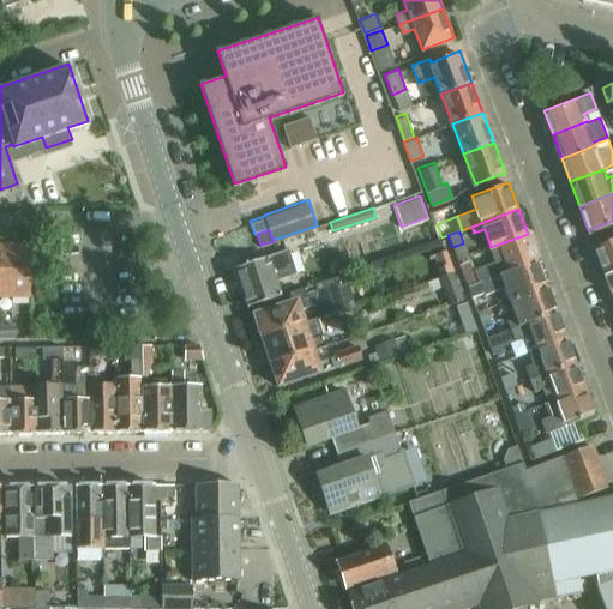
[(491,247),(496,259),(473,269),(462,272),(467,285),(538,259),(528,234),(491,247)]
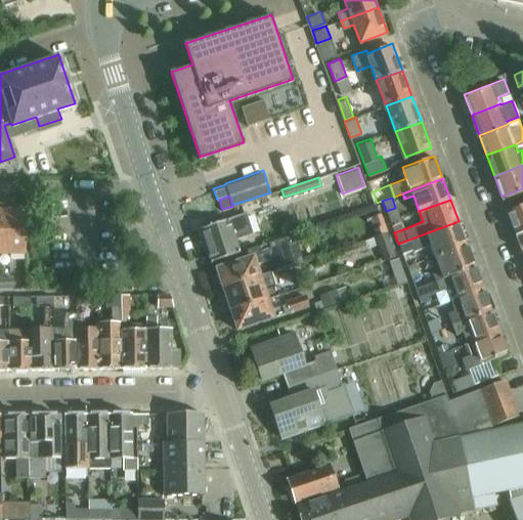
[(515,229),(522,225),(522,202),(507,208),(515,229)]
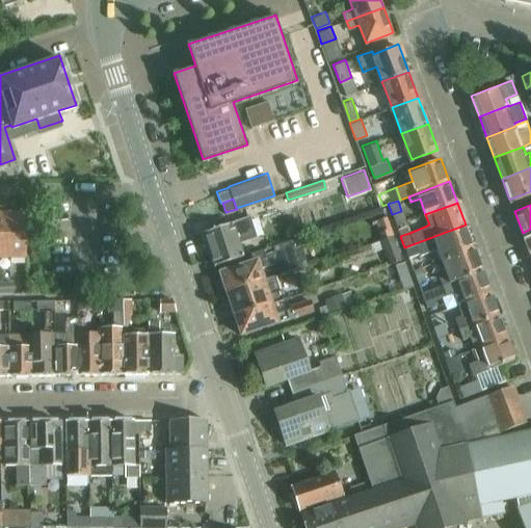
[(25,210),(0,209),(0,253),(8,253),(8,254),(26,254),(25,210)]
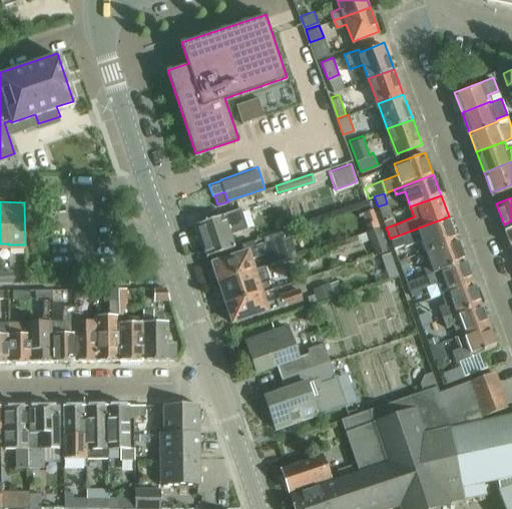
[(235,209),(196,222),(207,253),(231,245),(234,244),(230,232),(247,227),(240,207),(235,209)]
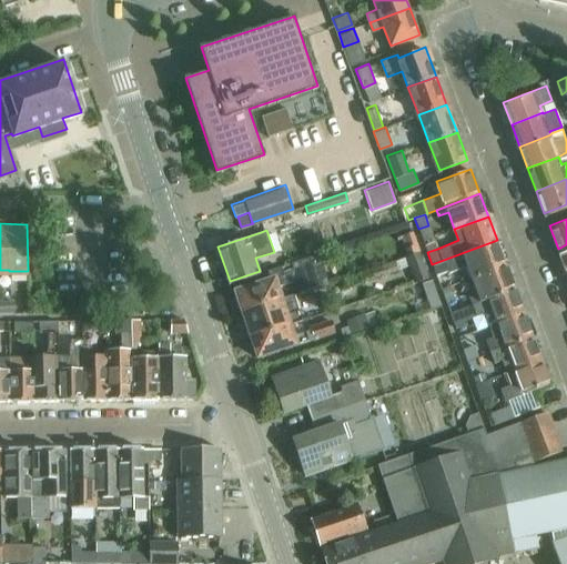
[(448,271),(467,265),(472,277),(506,263),(497,240),(432,264),(437,278),(449,273),(448,271)]
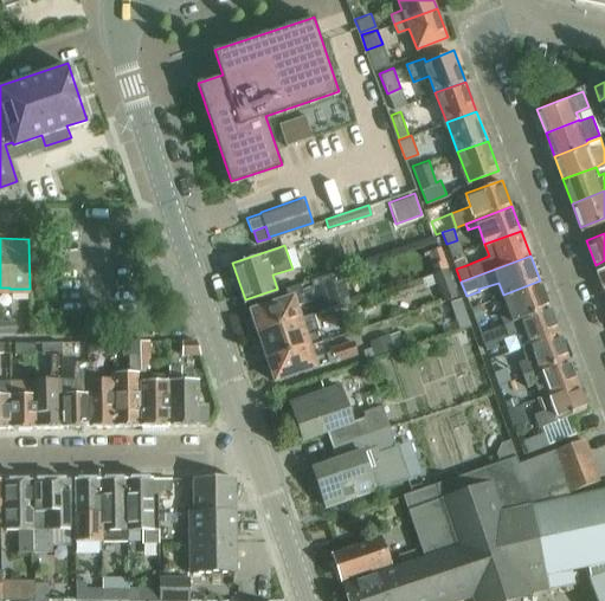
[(442,299),(457,295),(446,266),(432,271),(442,299)]
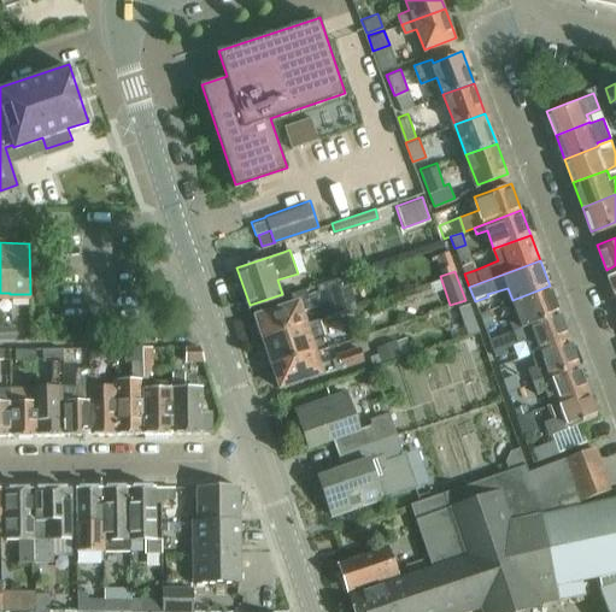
[(279,295),(282,305),(256,315),(257,318),(254,323),(258,331),(262,334),(263,336),(306,322),(301,310),(322,302),(326,315),(357,305),(346,272),(315,283),(318,292),(308,295),(305,288),(282,294),(279,295)]
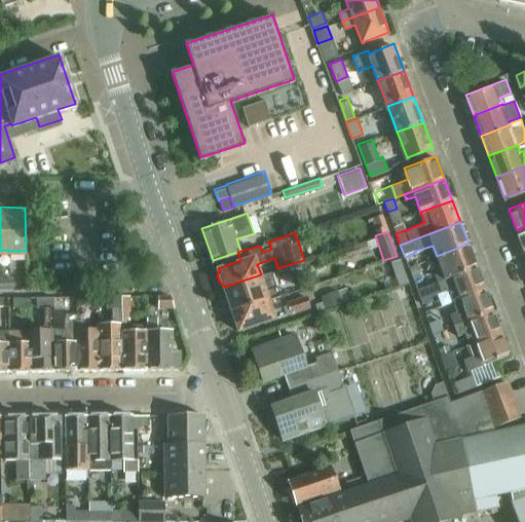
[(368,250),(365,239),(331,251),(334,261),(368,250)]
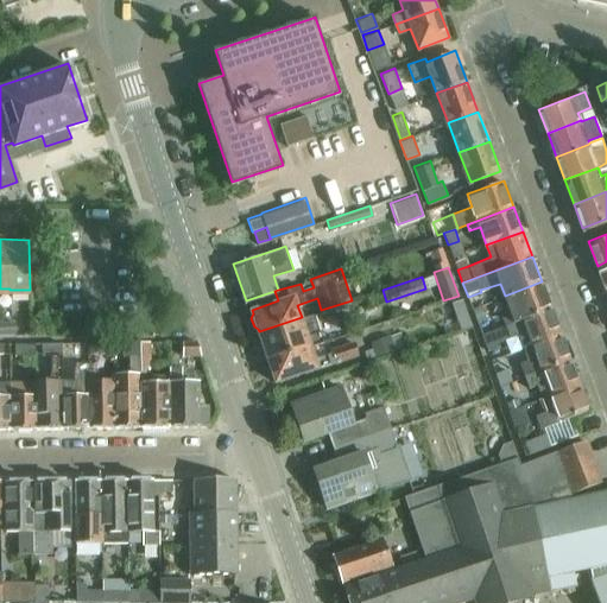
[(505,296),(509,309),(499,311),(504,324),(504,325),(551,306),(542,281),(505,296)]
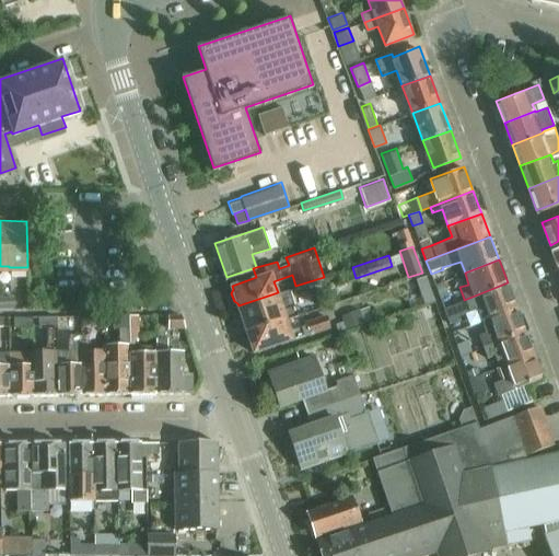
[(415,277),(423,302),(433,298),(424,274),(415,277)]
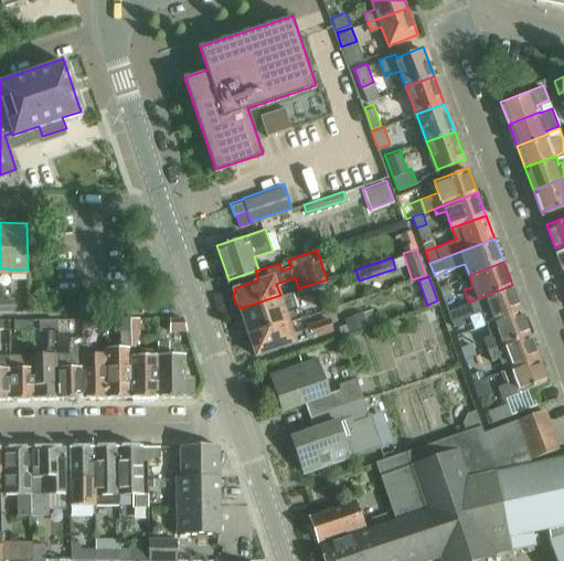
[(446,282),(437,285),(443,297),(450,294),(446,282)]
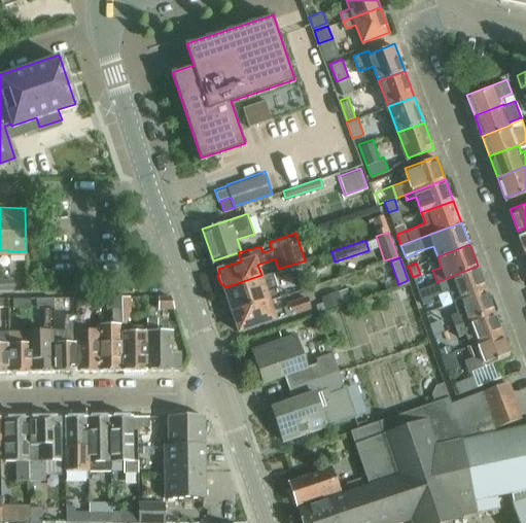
[(448,290),(452,302),(485,288),(478,266),(436,282),(436,281),(417,288),(422,302),(432,298),(431,295),(448,290)]
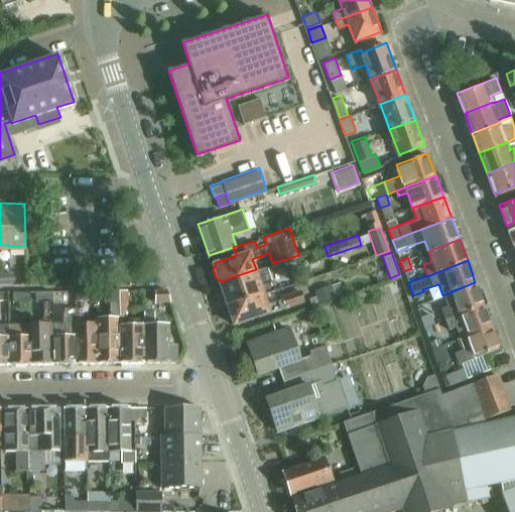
[(260,284),(256,269),(220,281),(228,304),(263,292),(274,289),(271,280),(260,284)]
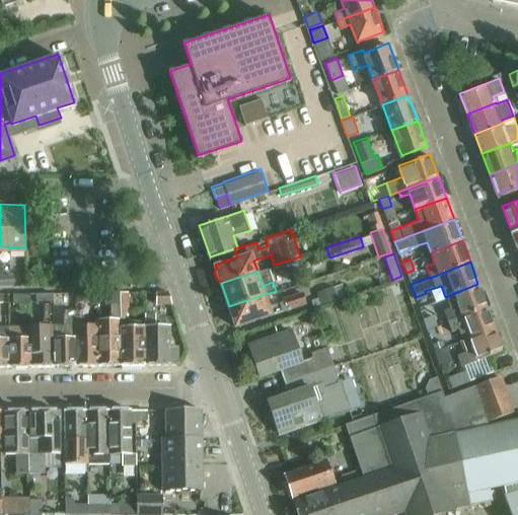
[(12,273),(0,273),(0,284),(12,284),(12,273)]
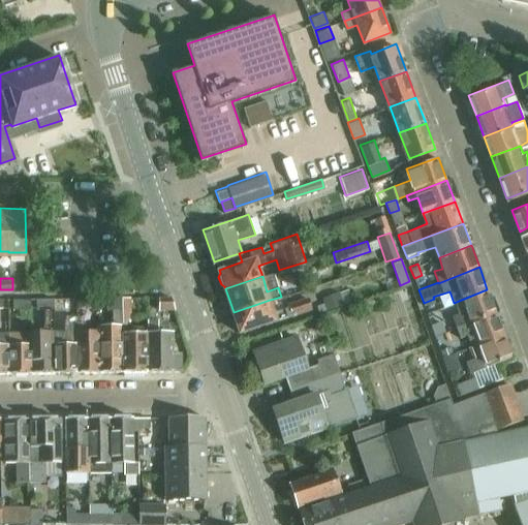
[(452,315),(456,327),(495,311),(487,289),(454,303),(458,313),(452,315)]
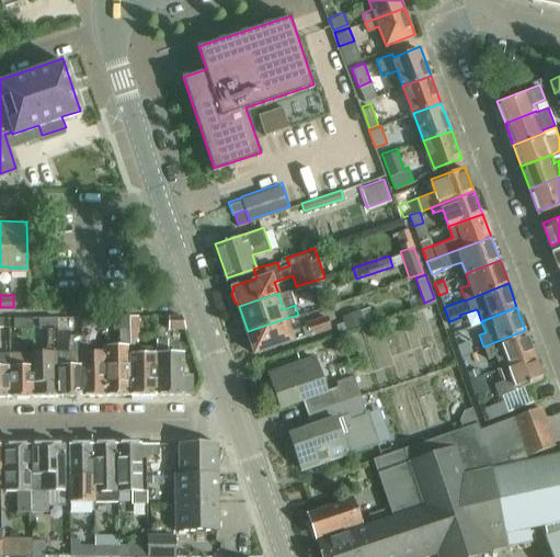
[(358,308),(341,314),(345,326),(362,320),(358,308)]
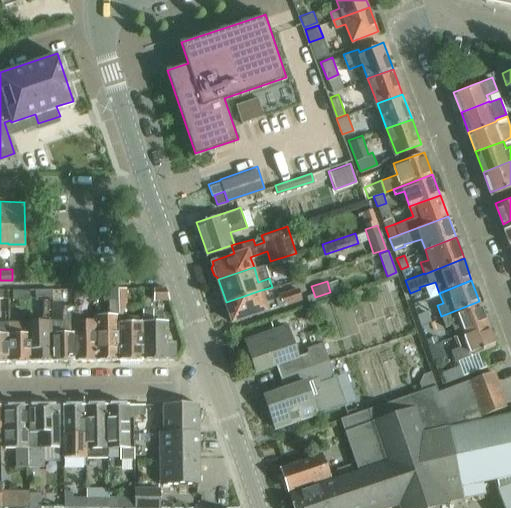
[(122,316),(122,312),(122,309),(126,305),(126,286),(117,287),(119,358),(142,358),(142,306),(141,307),(141,316),(122,316)]
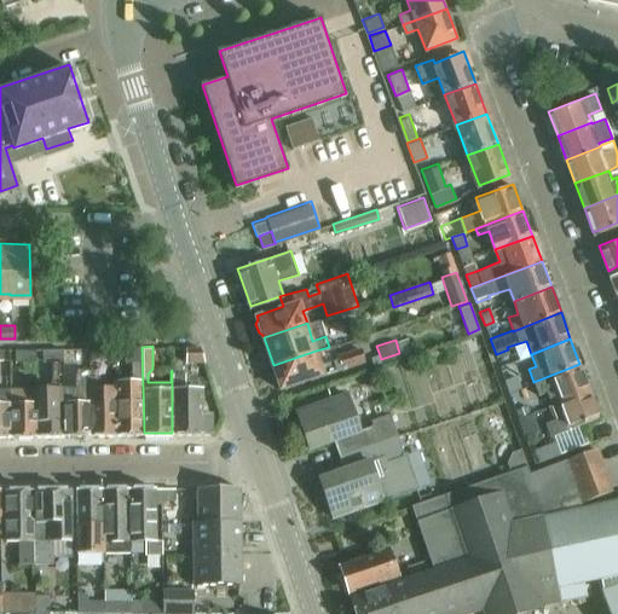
[(200,346),(198,346),(185,346),(185,360),(204,360),(200,346)]
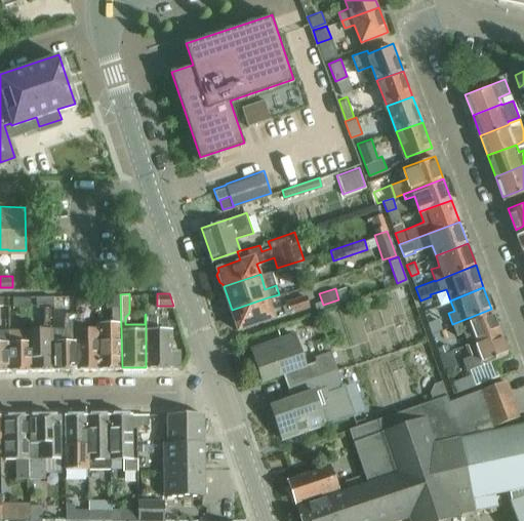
[(30,305),(30,294),(12,295),(12,305),(30,305)]
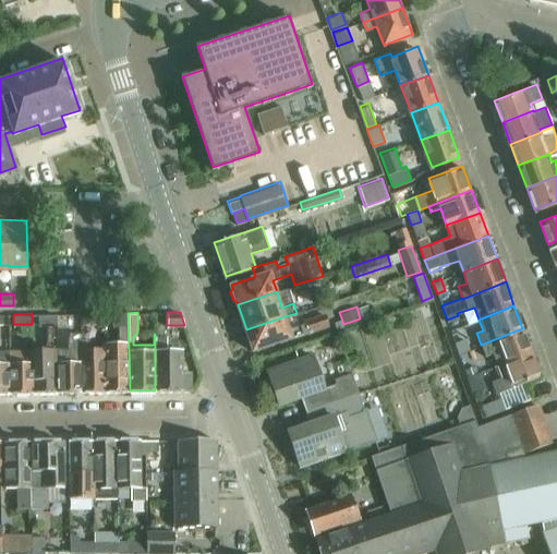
[(63,325),(63,313),(37,313),(37,324),(46,324),(47,348),(33,348),(33,392),(58,392),(57,348),(57,326),(63,325)]
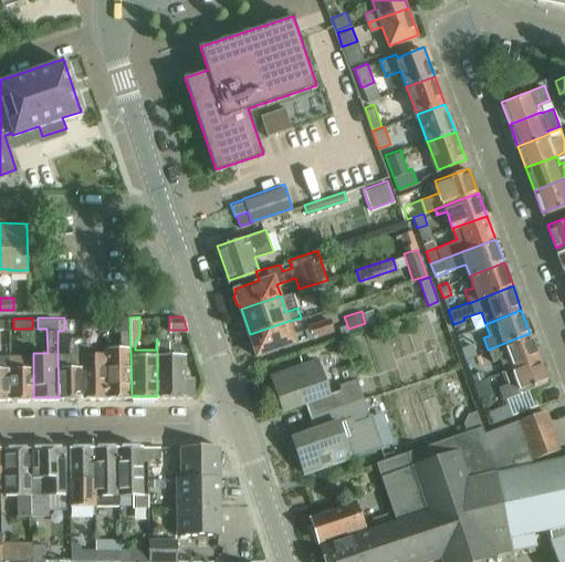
[(95,318),(81,318),(81,326),(95,326),(95,318)]
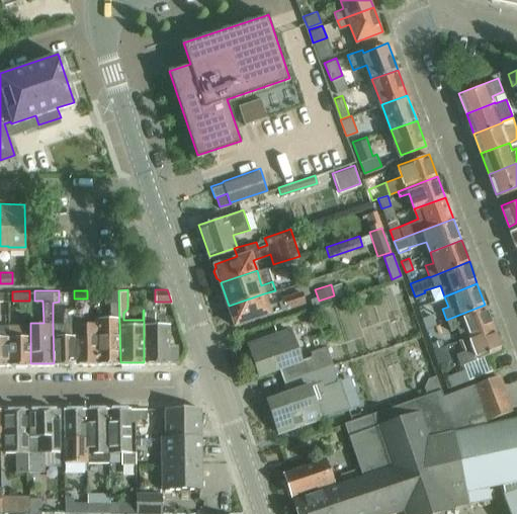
[(97,322),(97,362),(120,362),(118,290),(104,290),(104,303),(110,302),(110,317),(97,317),(97,322)]
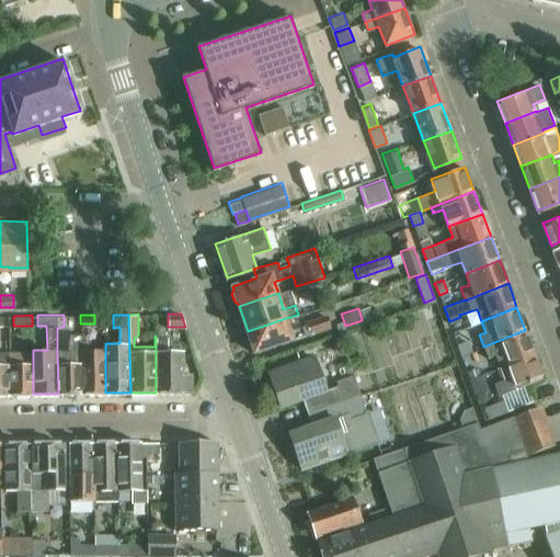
[(305,322),(306,325),(290,330),(286,318),(248,331),(249,334),(247,339),(250,347),(253,348),(254,352),(312,332),(331,326),(327,315),(305,322)]
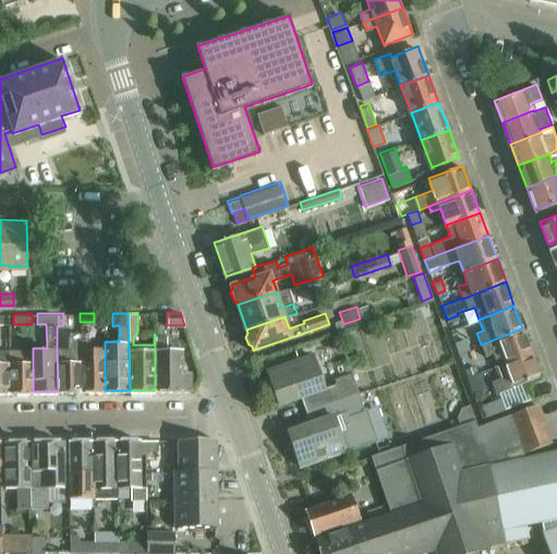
[(484,354),(493,352),(497,365),(531,351),(522,328),(481,345),(484,354)]
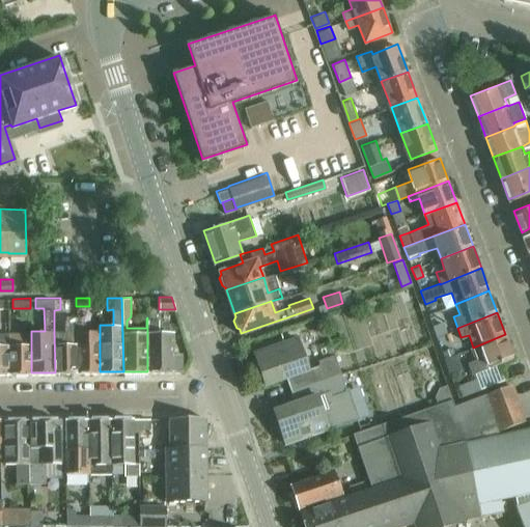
[(64,331),(54,331),(55,372),(79,372),(77,323),(77,315),(64,315),(64,331)]
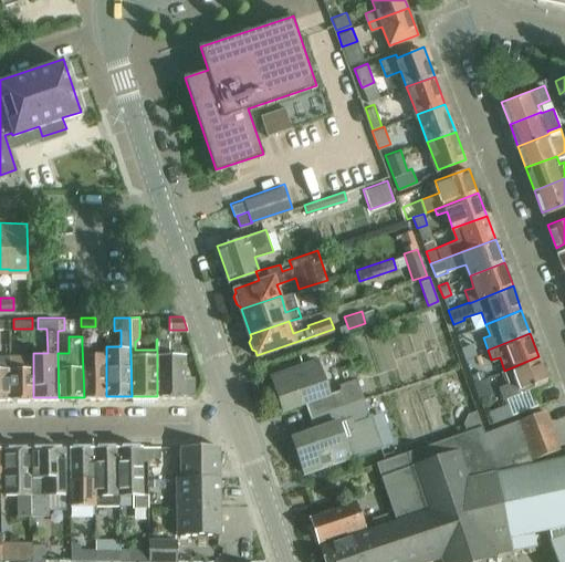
[(157,396),(194,396),(194,376),(185,376),(185,354),(168,354),(168,339),(157,339),(157,396)]
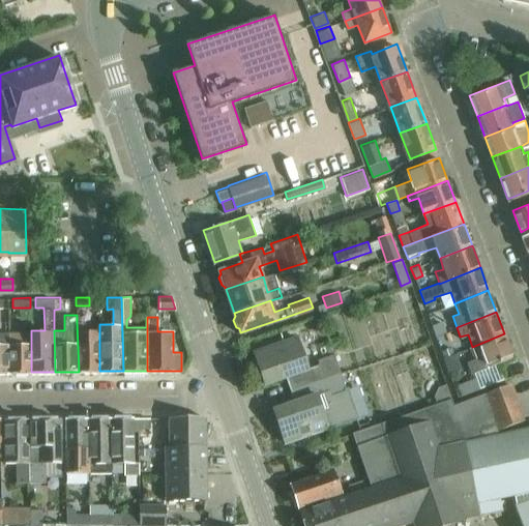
[(441,320),(430,324),(434,334),(445,330),(441,320)]
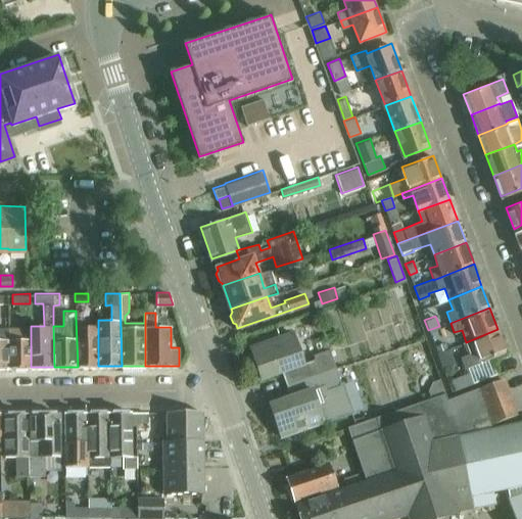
[(98,366),(98,325),(81,325),(81,318),(76,318),(78,367),(98,366)]
